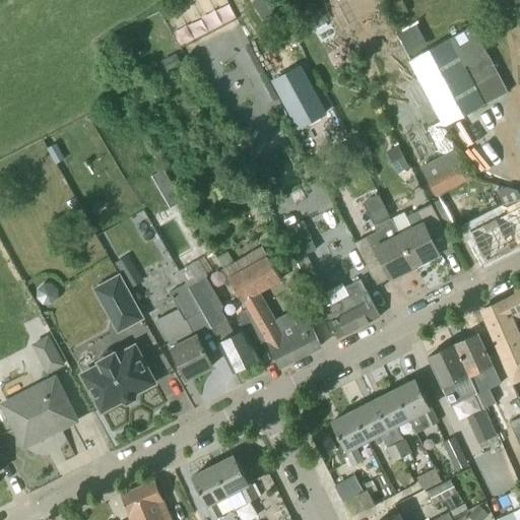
[(254,0),(255,1),(265,19),(267,22),(280,15),(271,0),(254,0)]
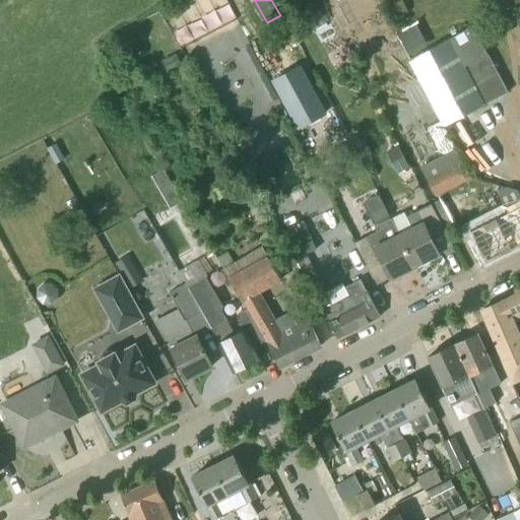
[(451,39),(409,61),(445,127),(508,93),(488,54),(484,56),(472,35),(454,45),(451,39)]
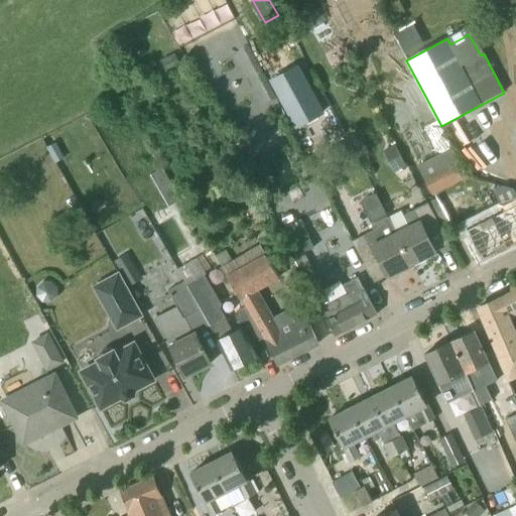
[(269,80),(295,128),(325,113),(298,63),(269,80)]
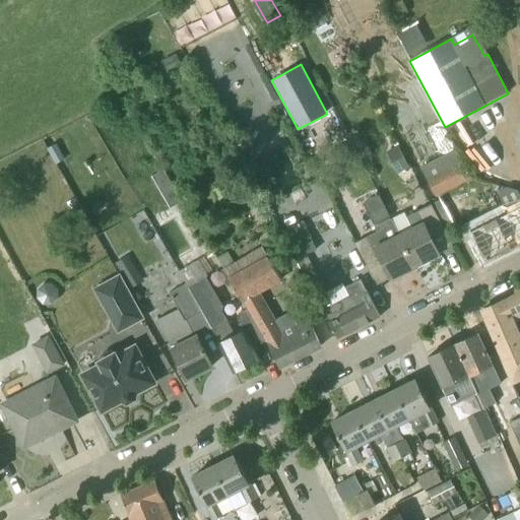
[(399,144),(386,151),(398,174),(411,167),(399,144)]
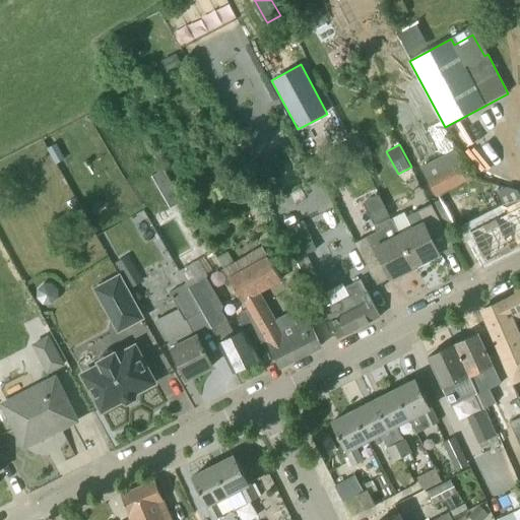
[(456,150),(421,169),(436,196),(471,177),(456,150)]
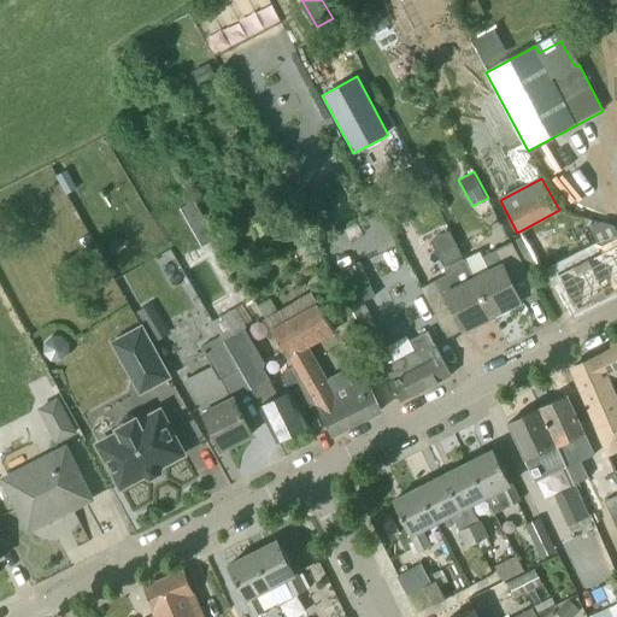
[(195,203),(181,209),(204,248),(216,242),(195,203)]
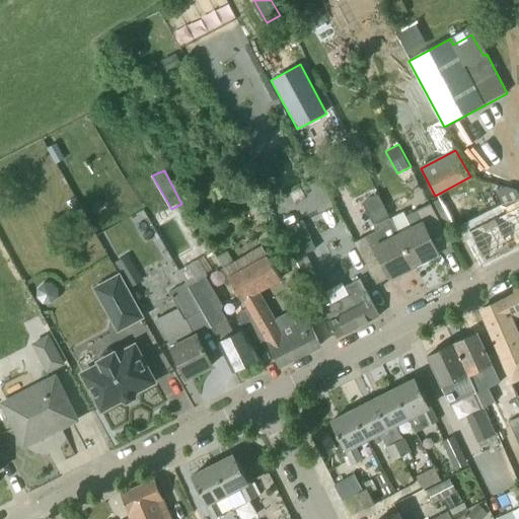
[(498,192),(508,212),(471,231),(487,261),(518,244),(518,193),(518,192),(506,188),(498,192)]
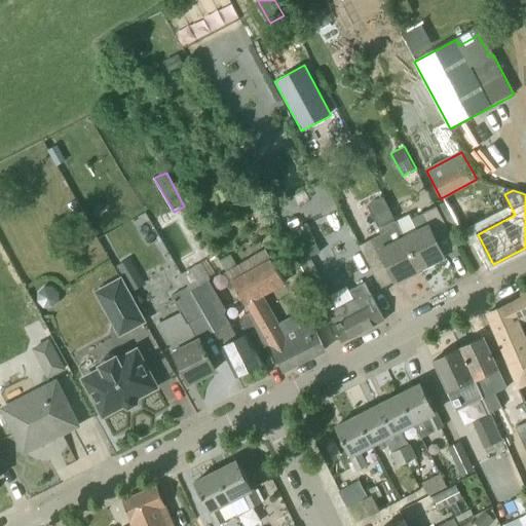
[(81,212),(75,201),(68,205),(74,216),(81,212)]
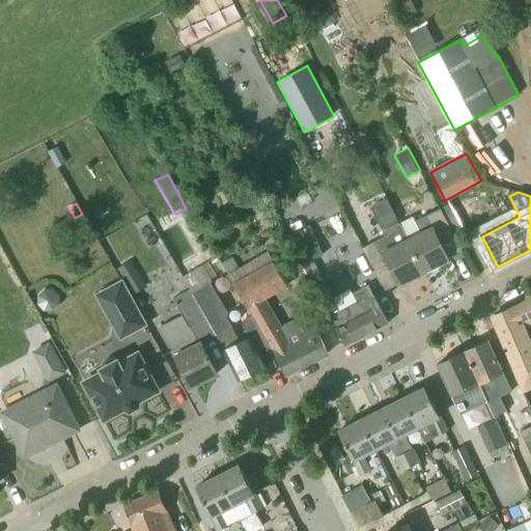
[(421,232),(409,240),(424,271),(449,258),(439,239),(453,231),(441,208),(415,221),(421,232)]
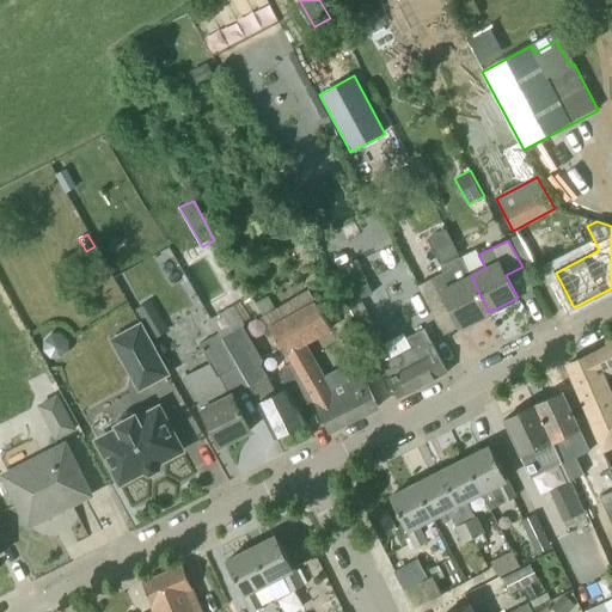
[(489,312),(471,276),(461,257),(442,267),(445,273),(420,285),(433,311),(448,304),(460,328),(489,312)]
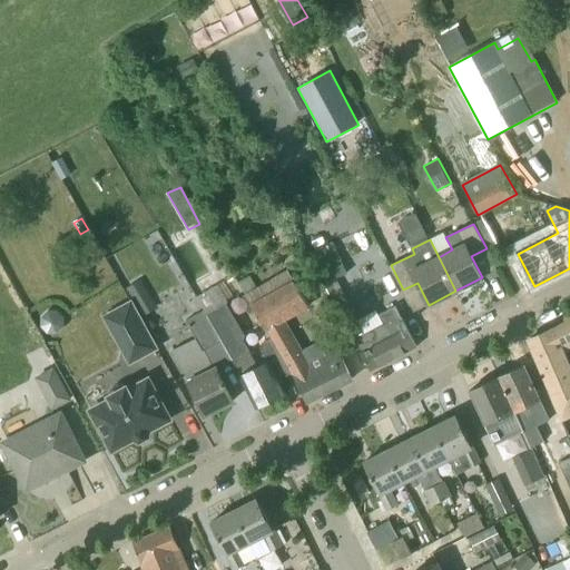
[(365,333),(359,318),(338,279),(347,275),(333,243),(311,255),(371,371),(418,347),(396,306),(380,315),(384,323),(365,333)]
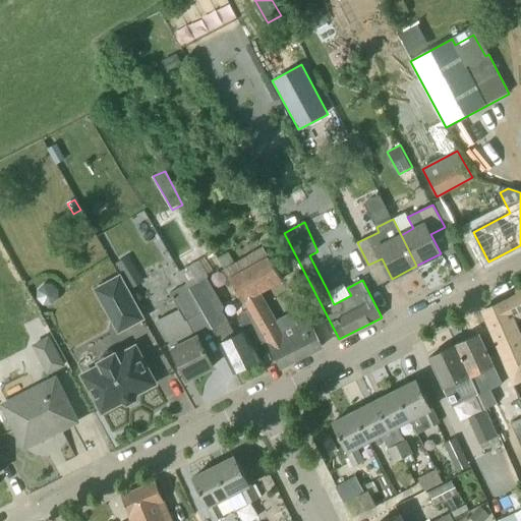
[(229,277),(249,310),(261,331),(267,342),(268,341),(281,367),(322,347),(308,319),(297,325),(291,312),(275,321),(261,291),(282,279),(269,255),(229,277)]
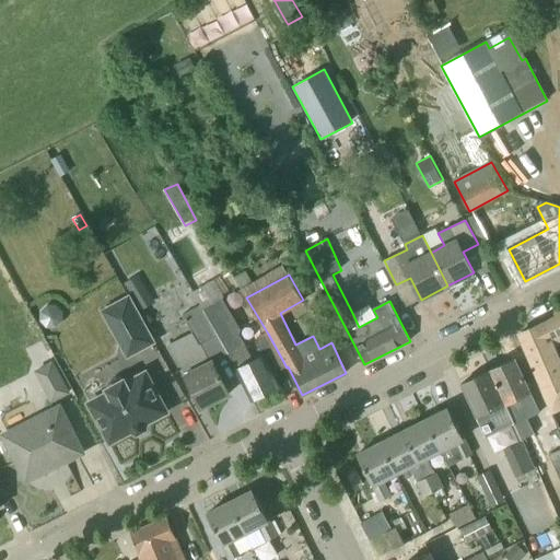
[(139,276),(125,284),(141,313),(155,304),(139,276)]
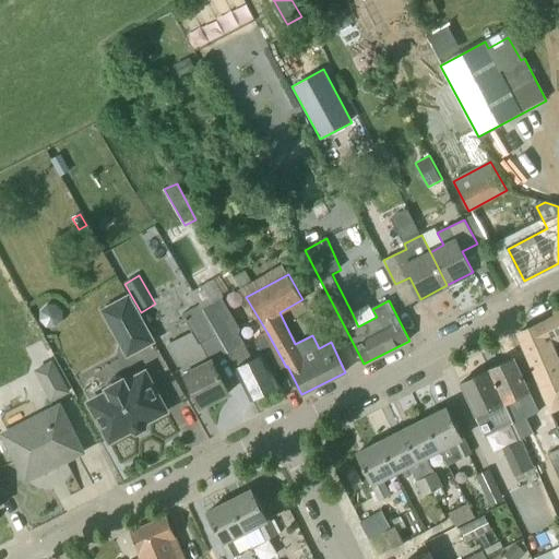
[(132,298),(108,311),(130,355),(155,343),(132,298)]
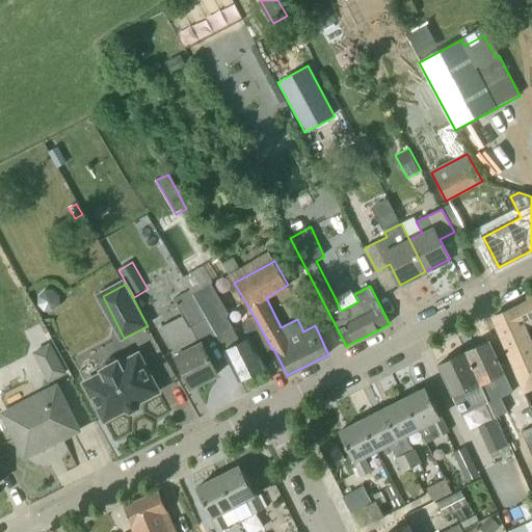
[(210,286),(193,295),(207,318),(217,335),(239,380),(266,368),(260,355),(272,349),(266,338),(255,317),(245,322),(243,330),(247,339),(240,343),(233,327),(210,286)]
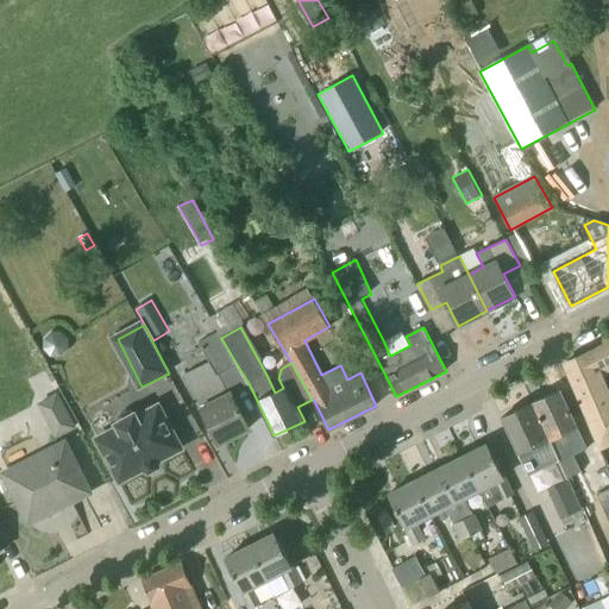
[(237,364),(221,338),(219,332),(199,343),(209,363),(184,375),(190,387),(220,444),(250,428),(220,372),(237,364)]
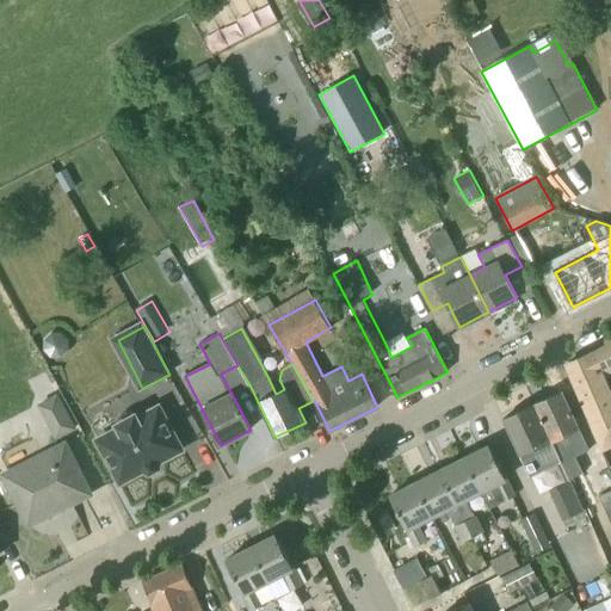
[(610,392),(605,381),(592,353),(567,364),(605,446),(610,443),(610,392)]
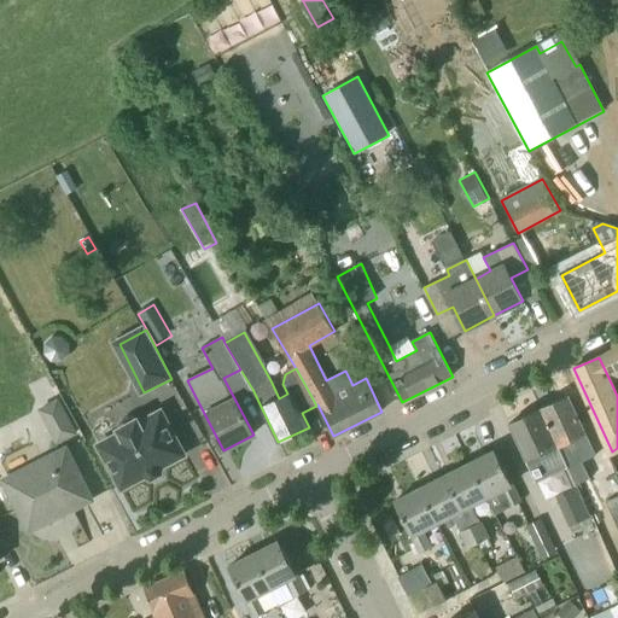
[(538,410),(566,468),(571,477),(579,472),(576,465),(594,456),(584,436),(587,435),(569,396),(538,410)]
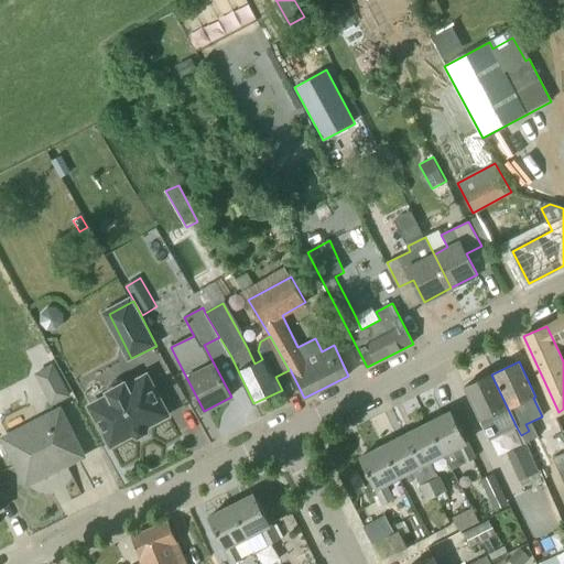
[(517,427),(491,375),(465,388),(490,441),(517,427)]
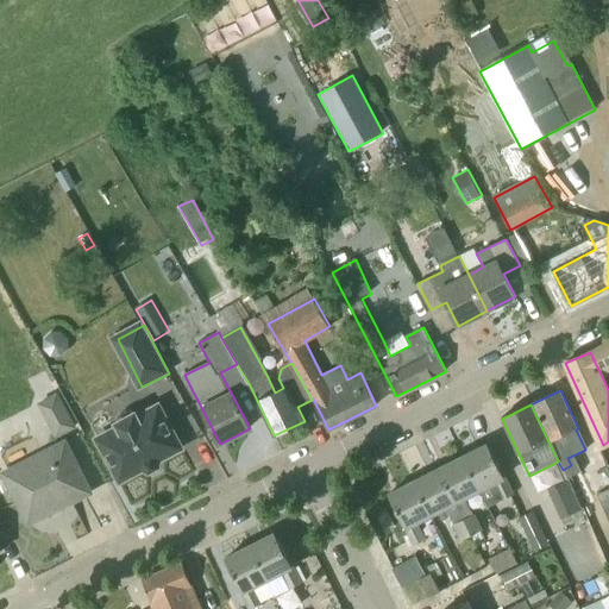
[(98,439),(120,482),(143,470),(149,475),(158,469),(159,462),(182,451),(161,407),(138,419),(137,414),(132,412),(129,412),(120,415),(118,419),(118,424),(120,427),(98,439)]
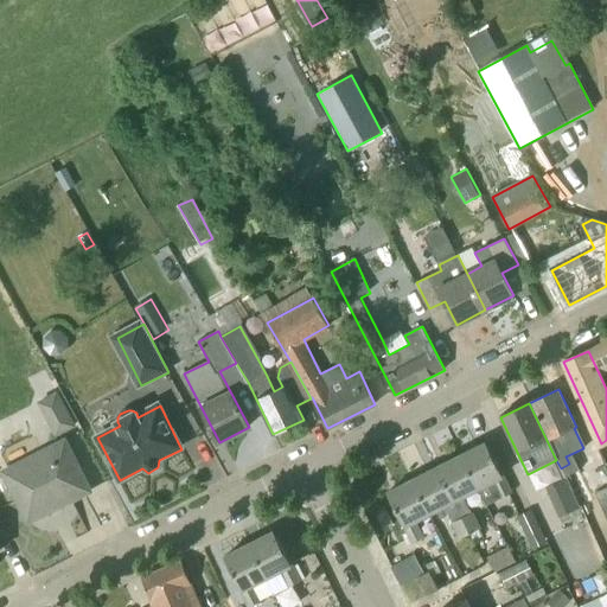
[(90,491),(65,441),(4,472),(29,522),(90,491)]
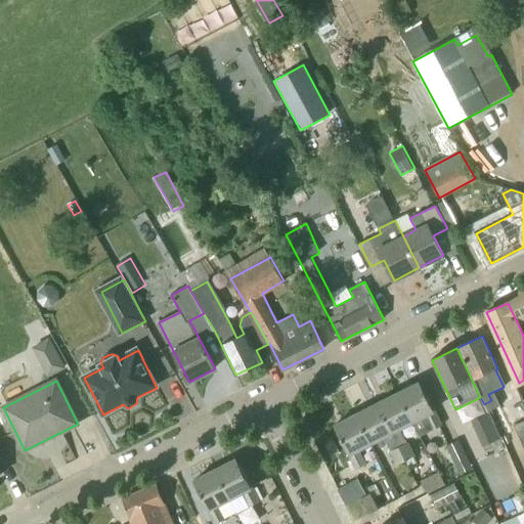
[(398,393),(413,422),(421,437),(442,426),(420,382),(398,393)]
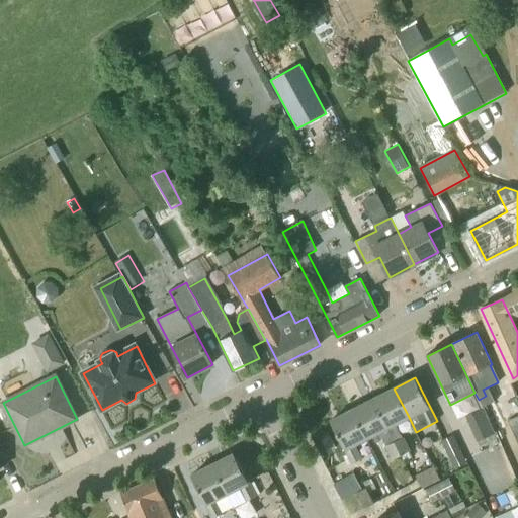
[(372,400),(395,441),(401,455),(409,451),(410,450),(397,423),(409,417),(394,389),(372,400)]
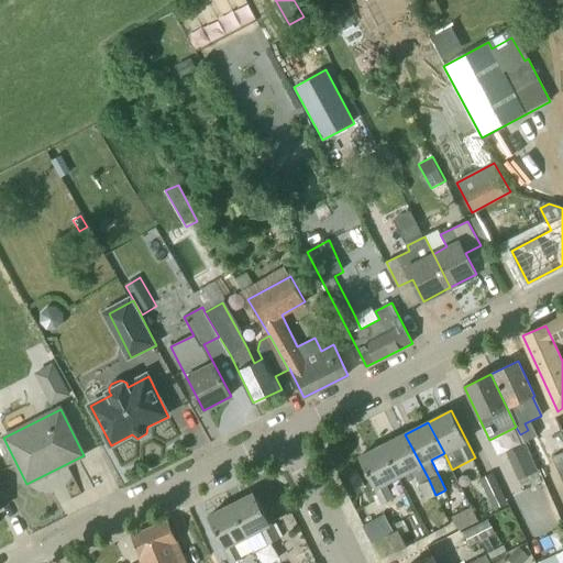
[(383,445),(398,476),(412,470),(427,499),(435,495),(429,479),(405,434),(383,445)]
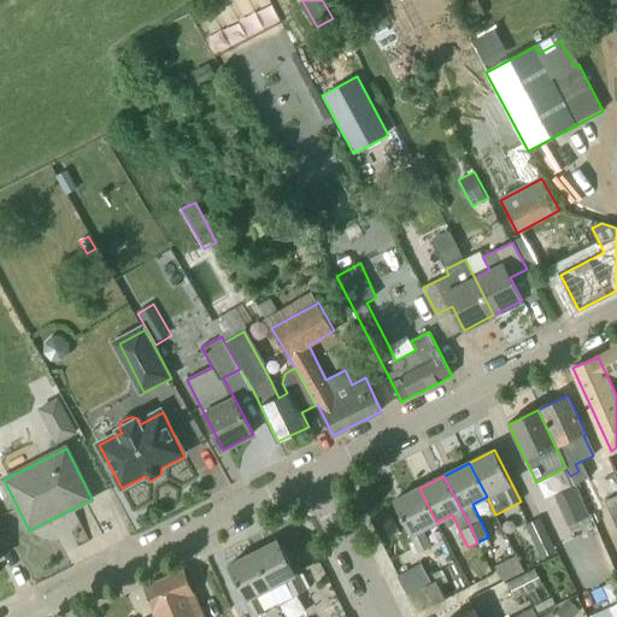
[(570,528),(591,518),(576,487),(556,495),(570,528)]
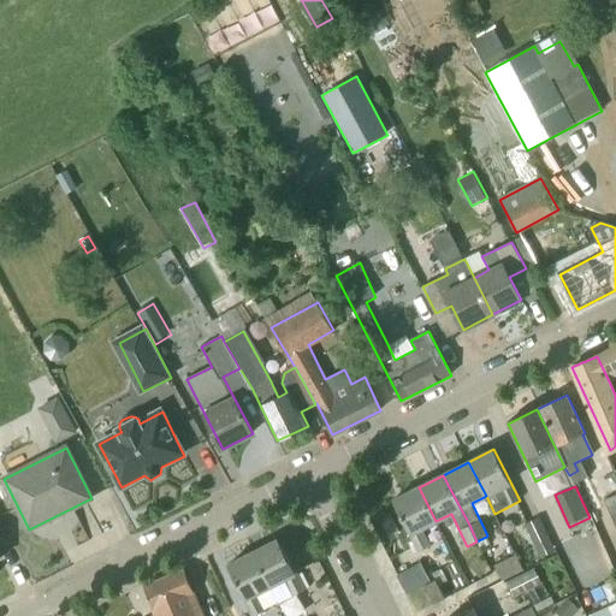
[(421,529),(436,521),(419,487),(394,501),(410,534),(419,551),(430,546),(421,529)]
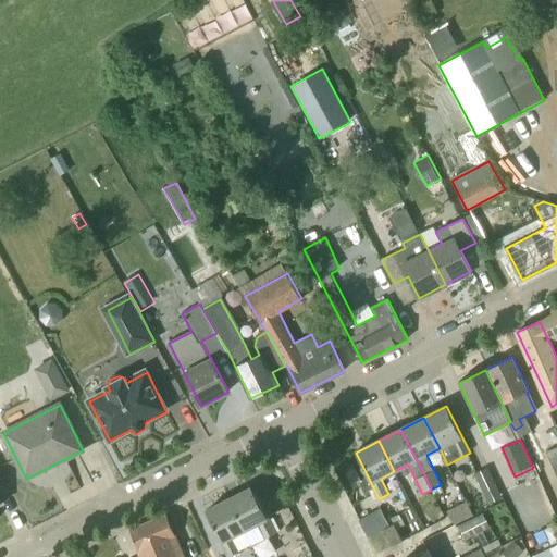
[(556,480),(556,447),(545,453),(556,480)]
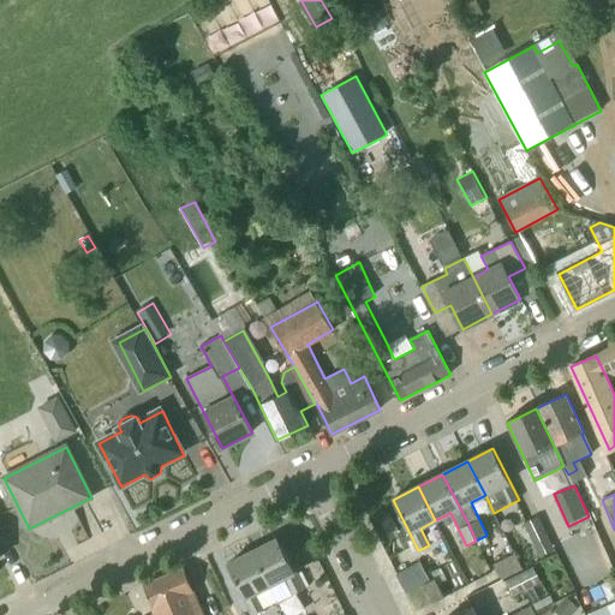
[(555,553),(537,518),(521,526),(539,561),(555,553)]
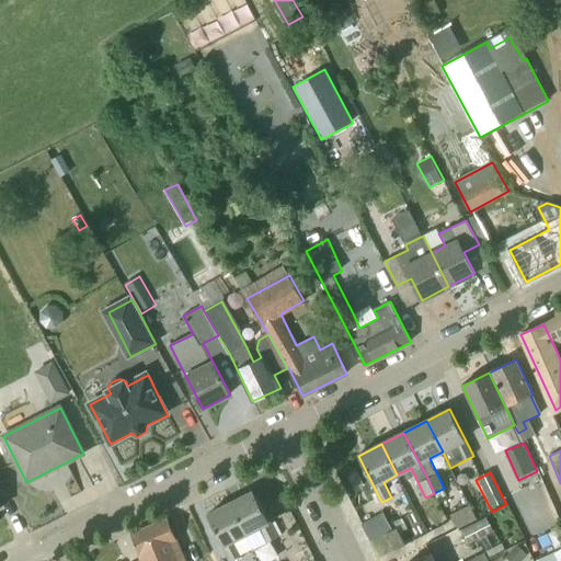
[(447,496),(443,489),(434,493),(438,500),(445,496),(447,496)]
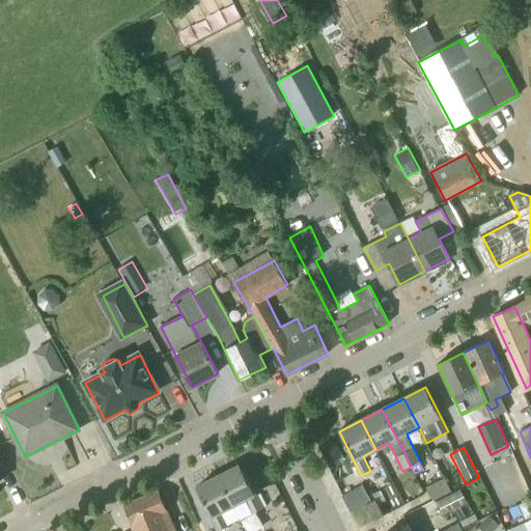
[(240,465),(218,476),(241,521),(262,509),(240,465)]
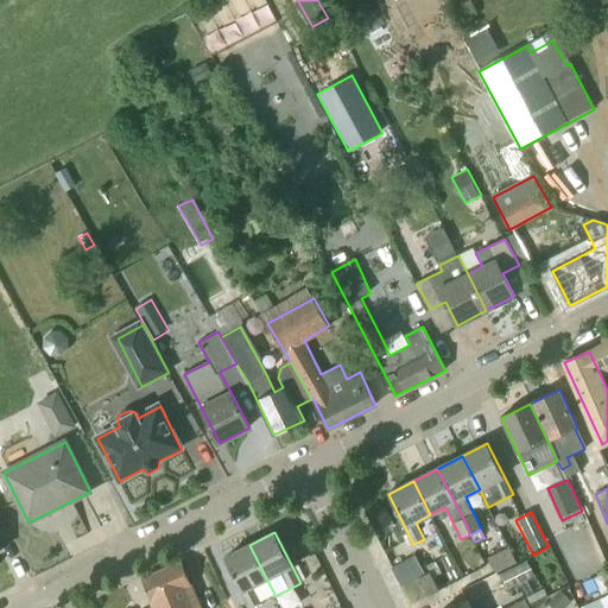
[(251,607),(276,596),(249,545),(225,558),(249,607),(251,607)]
